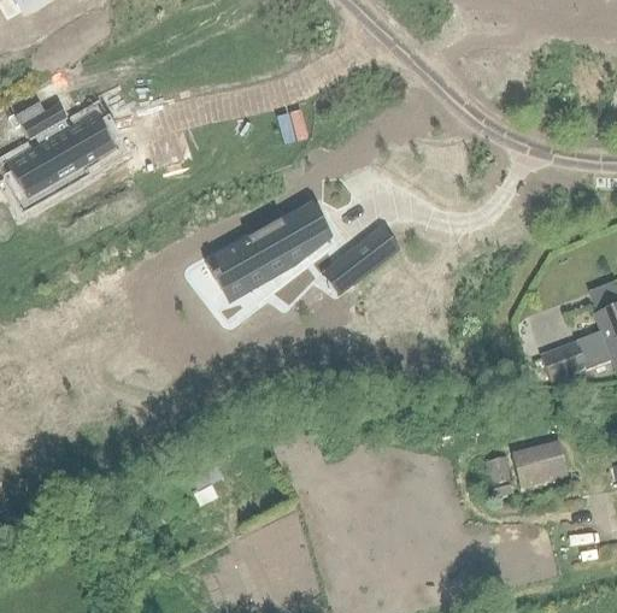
[(13,0),(22,16),(51,0),(13,0)]
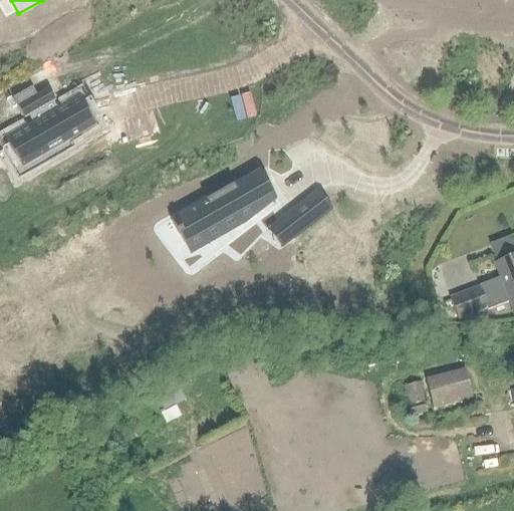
[(28,114),(32,112),(34,115),(36,118),(8,135),(18,152),(12,155),(22,172),(74,143),(72,138),(99,122),(82,92),(60,104),(57,98),(60,96),(52,83),(20,101),(28,114)]
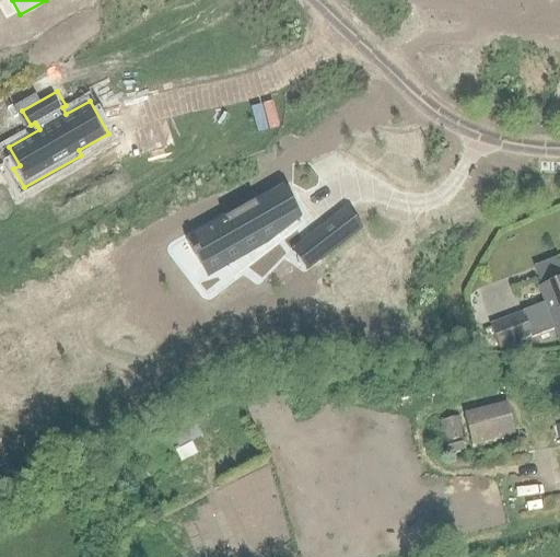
[(209,275),(265,243),(300,216),(281,184),(187,236),(209,275)]
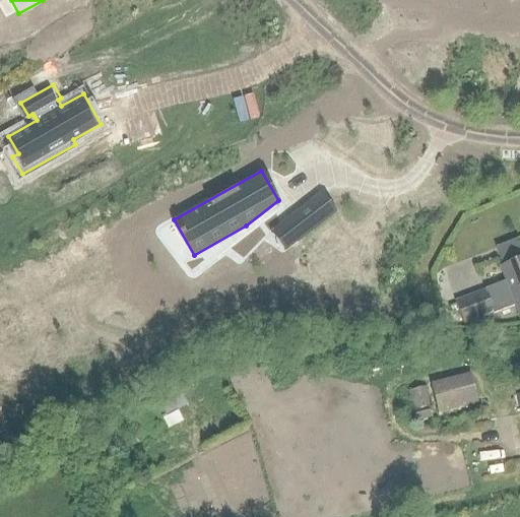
[(319,190),(269,229),(284,249),(334,211),(319,190)]
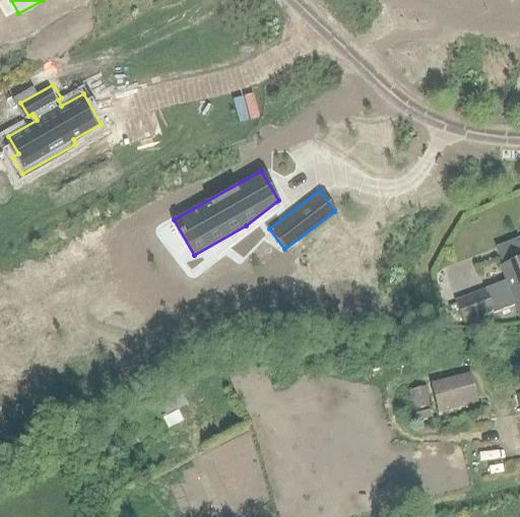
[(519,315),(519,257),(500,265),(506,279),(485,287),(494,310),(515,302),(519,316),(519,315)]
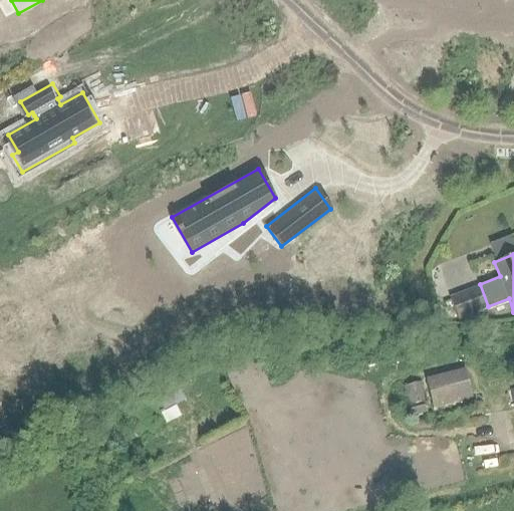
[(480,284),(450,295),(458,317),(488,306),(480,284)]
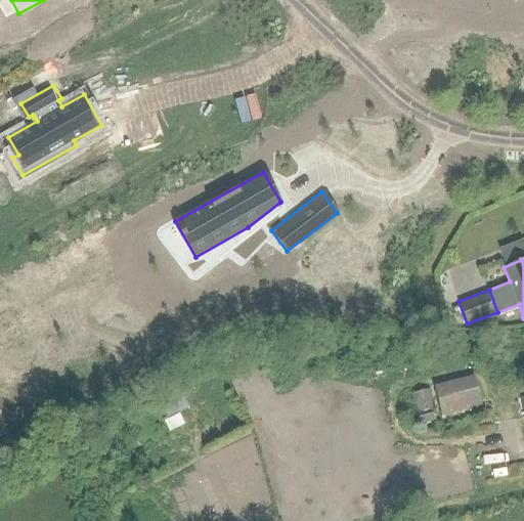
[(474,374),(434,384),(441,414),(482,404),(474,374)]
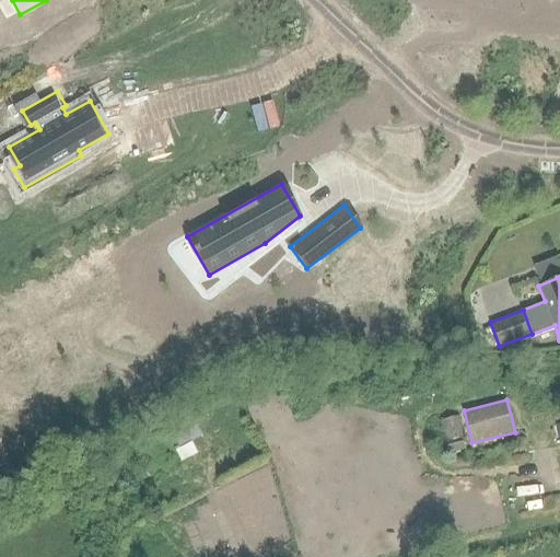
[(190,413),(168,425),(175,437),(179,444),(190,439),(201,433),(196,424),(190,413)]
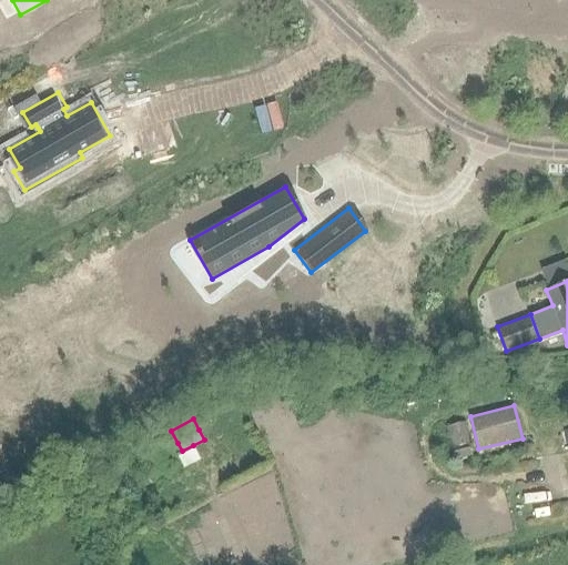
[(446,424),(450,445),(469,441),(466,420),(446,424)]
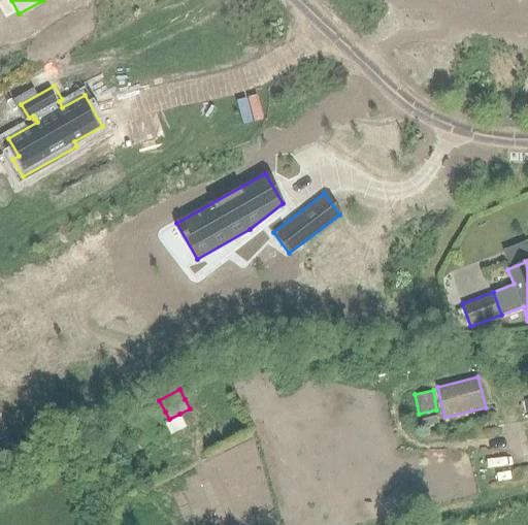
[(420,416),(422,425),(438,421),(435,412),(420,416)]
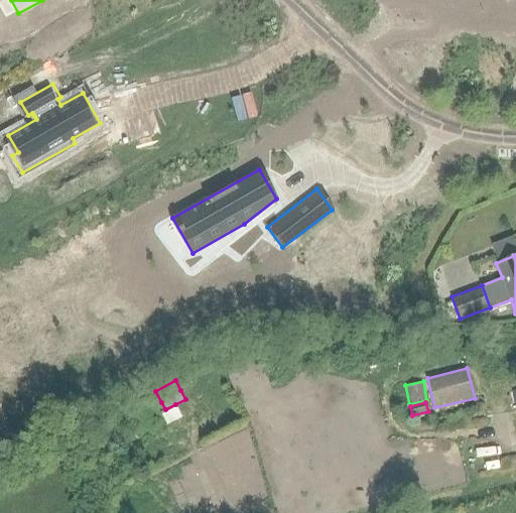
[(165,409),(160,412),(165,422),(180,415),(175,404),(165,409)]
